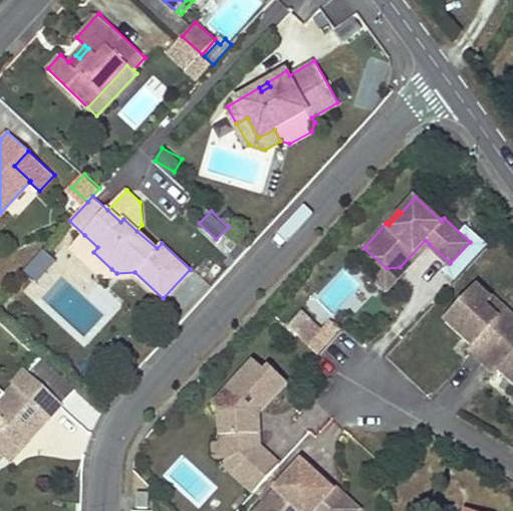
[(93,252),(97,247),(84,235),(71,249),(102,278),(111,269),(93,252)]
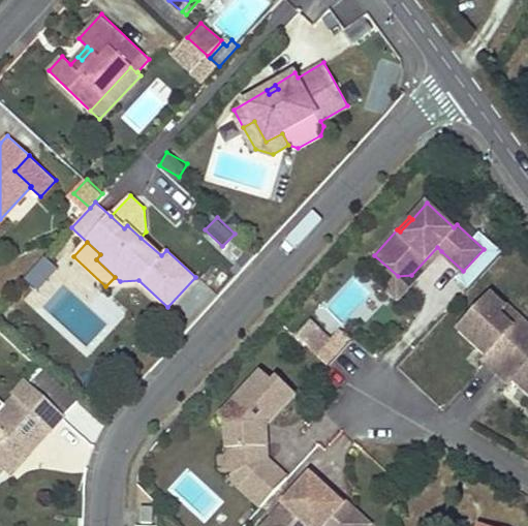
[(399,299),(441,251),(437,247),(411,275),(398,276),(387,287),(399,299)]
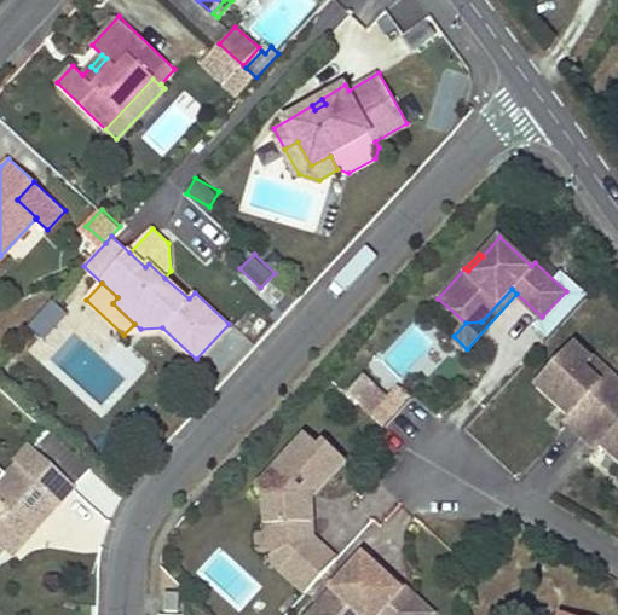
[(69,312),(56,297),(32,323),(45,336),(69,312)]
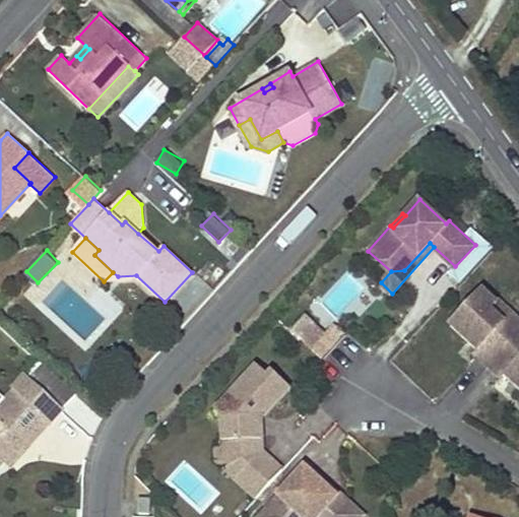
[(489,365),(518,332),(518,316),(512,311),(504,320),(491,308),(497,302),(497,301),(483,288),(451,323),(467,338),(471,333),(477,339),(473,343),(477,347),(474,351),(489,365)]
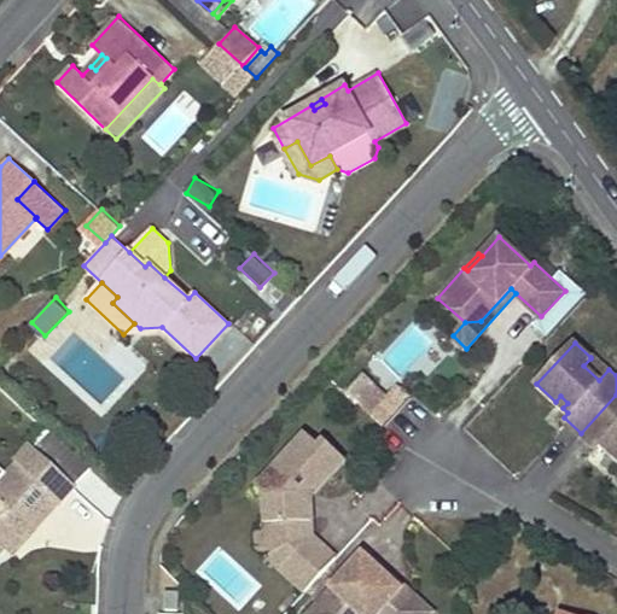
[(609,369),(593,354),(591,357),(591,358),(583,366),(599,380),(609,369)]
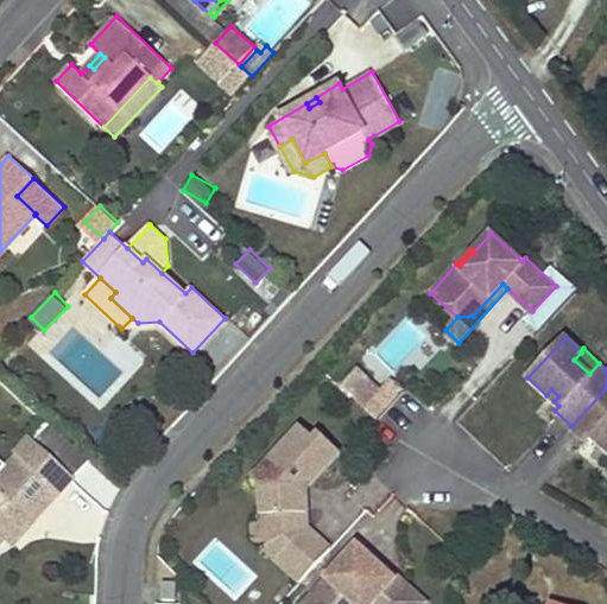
[(352,394),(368,376),(370,375),(359,366),(340,385),(351,394),(352,394)]
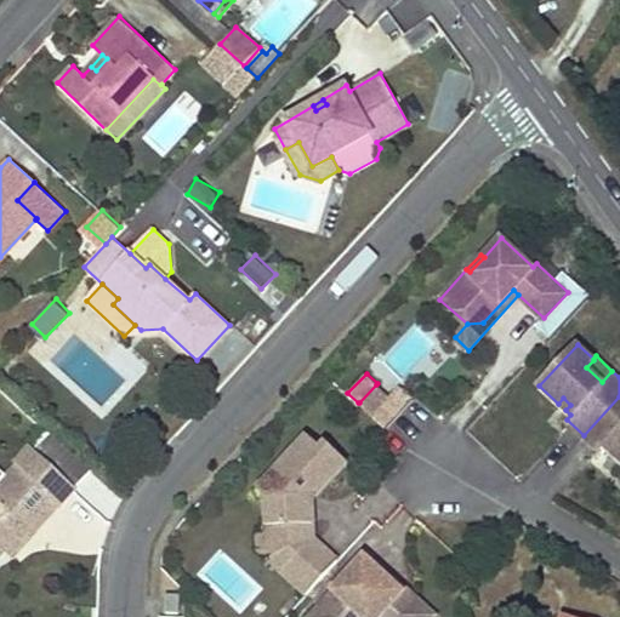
[(390,395),(376,384),(359,403),(373,413),(390,395)]
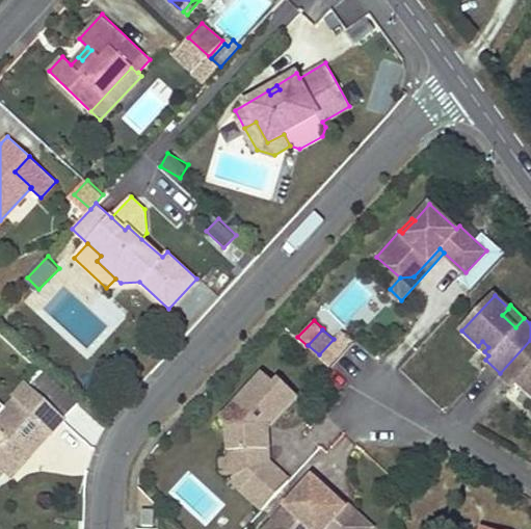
[(340,332),(334,339),(319,354),(328,363),(349,340),(340,332)]
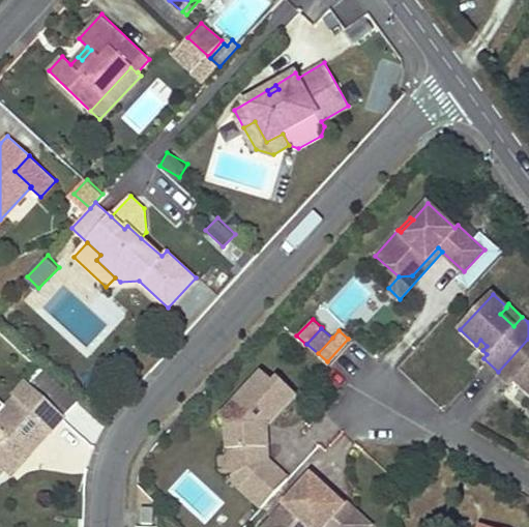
[(528,339),(498,372),(513,385),(517,382),(528,392),(528,339)]
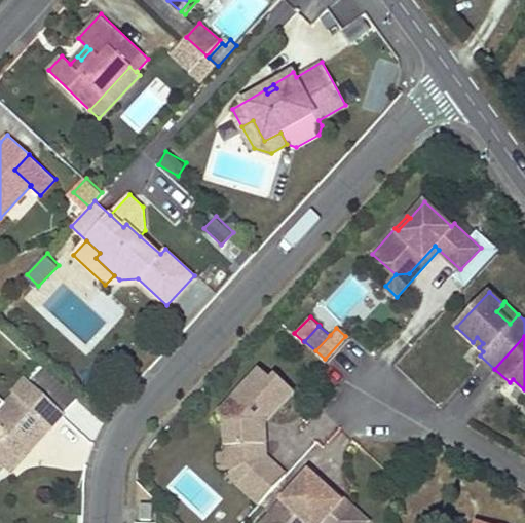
[(483,343),(477,337),(473,342),(479,347),(483,343)]
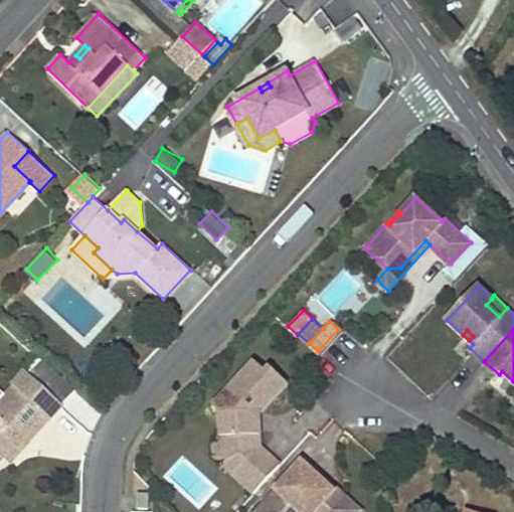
[(281,464),(261,445),(261,430),(255,425),(255,417),(260,413),(260,410),(264,409),(288,383),(271,367),(267,371),(255,361),(214,404),(220,409),(221,435),(229,443),(230,454),(222,463),(254,492),(281,464)]
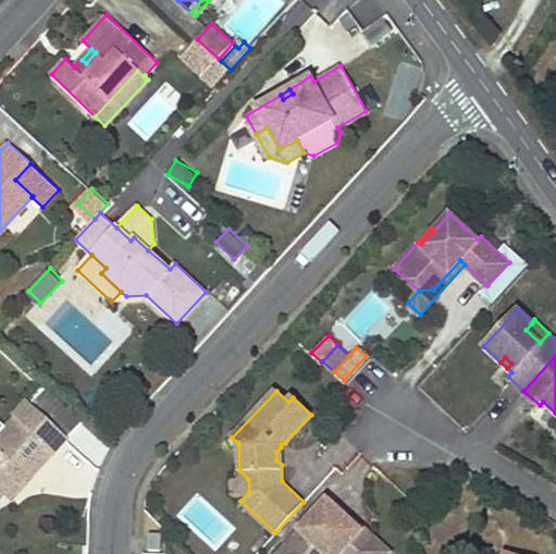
[(33,477),(56,451),(27,426),(39,413),(28,403),(0,433),(0,500),(5,493),(25,471),(33,477)]
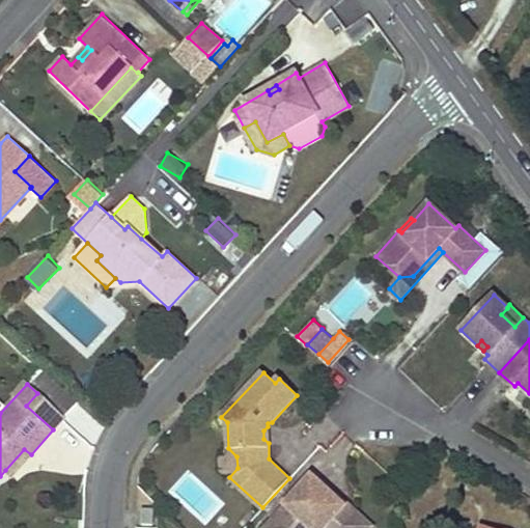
[(64,417),(37,393),(26,406),(53,429),(64,417)]
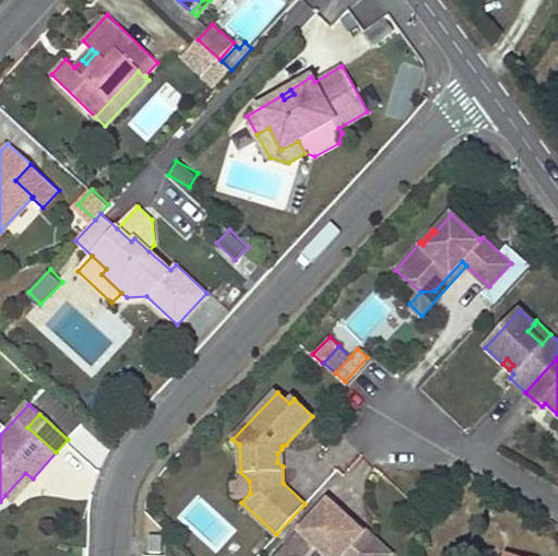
[(250,493),(249,481),(240,472),(233,482),(233,494),(241,503),(250,493)]
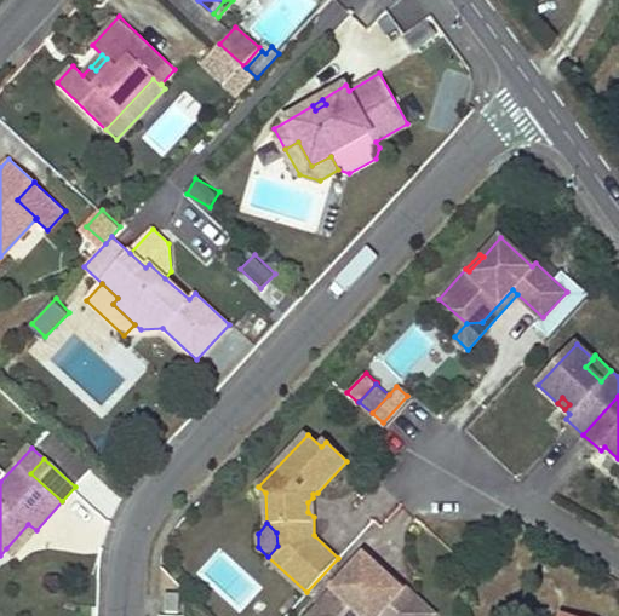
[(13,554),(36,530),(28,524),(6,548),(13,554)]
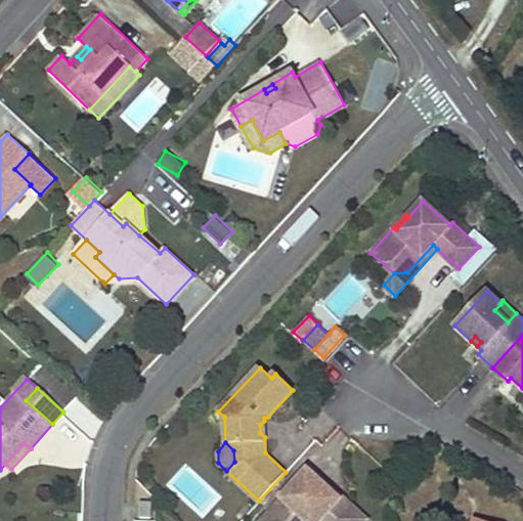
[(364,520),(367,519),(345,498),(339,498),(331,490),(334,487),(311,466),(260,520),(364,520)]
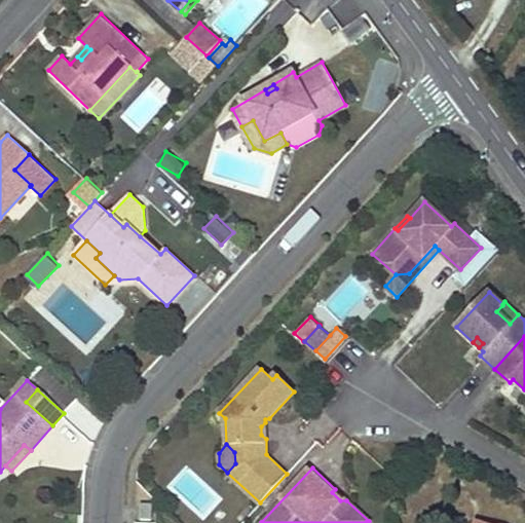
[(346,500),(335,489),(332,492),(340,500),(346,500)]
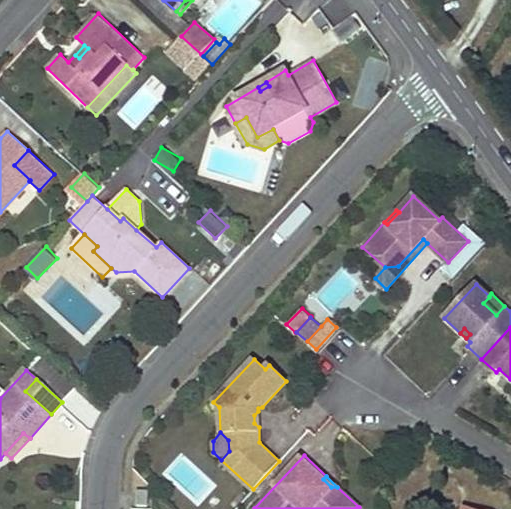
[(147,504),(148,489),(138,489),(137,503),(147,504)]
